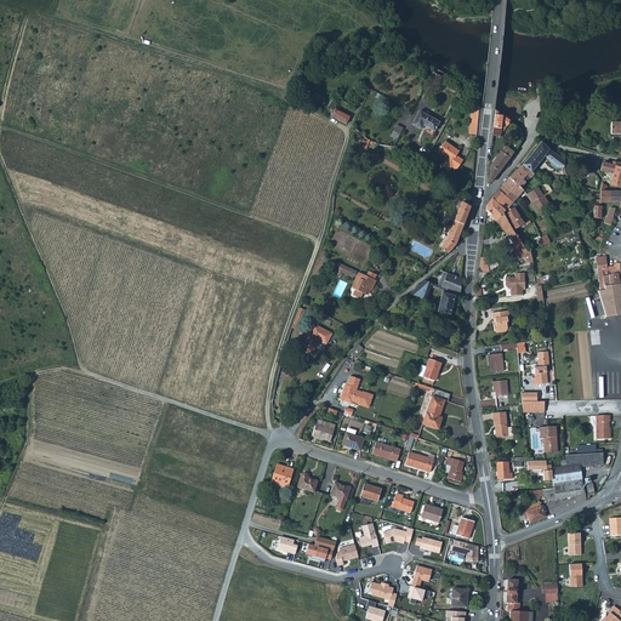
[(335,109),(341,113),(346,102),(336,97),(331,108),(335,109)]
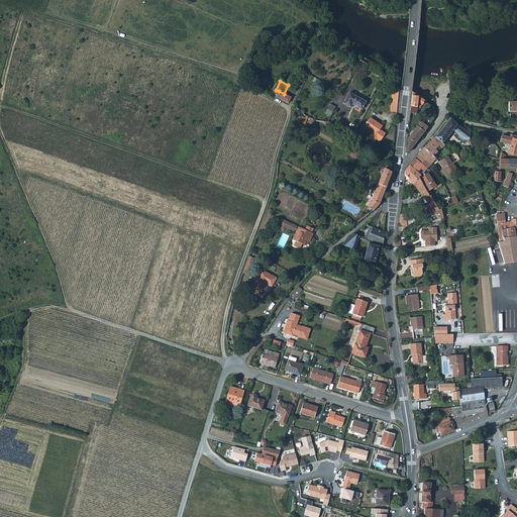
[(292,98),(288,95),(284,94),(279,91),(277,97),(289,103),(292,98)]
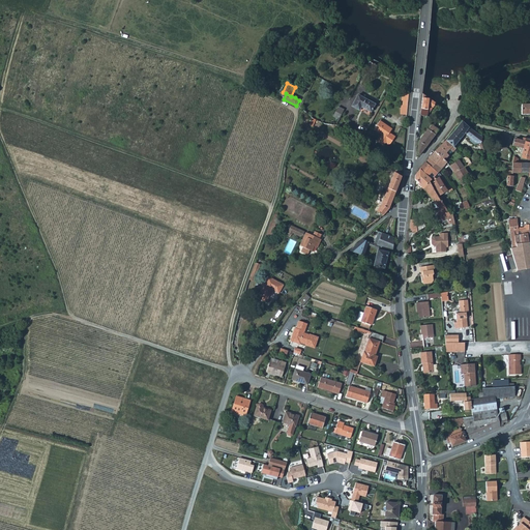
[(376,104),(359,95),(353,107),(361,111),(362,107),(372,112),(376,104)]
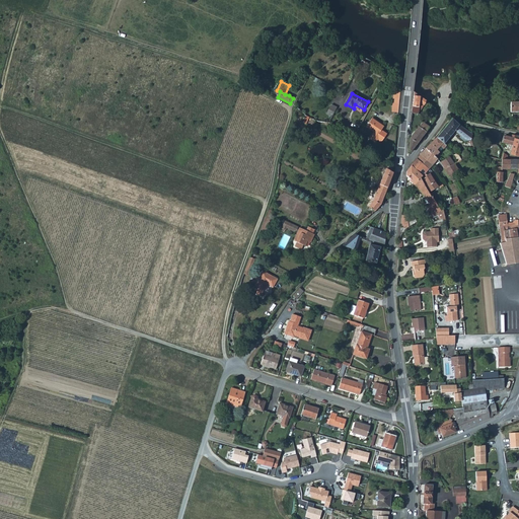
[(411,113),(418,114),(419,102),(425,106),(427,102),(420,97),(413,96),(411,113)]
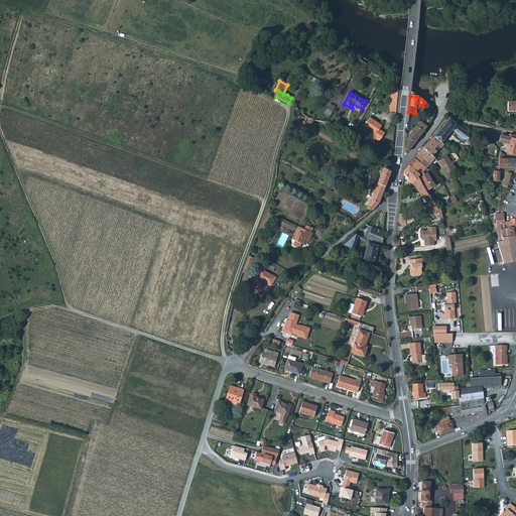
[(515,102),(507,102),(507,112),(515,111),(515,102)]
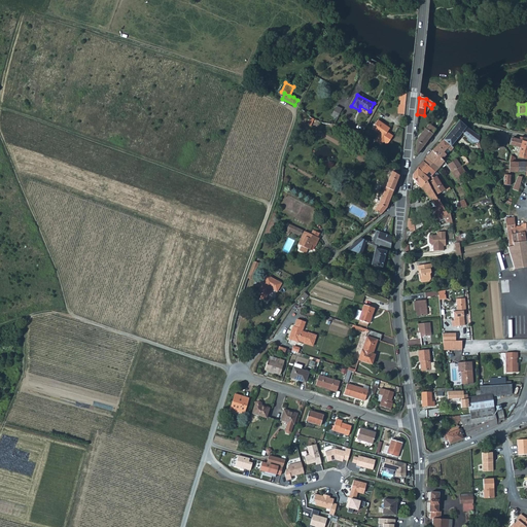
[(342,108),(336,105),(331,115),(337,118),(342,108)]
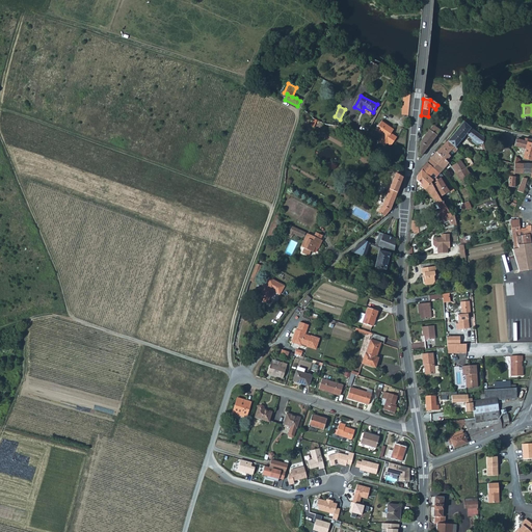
[(397,137),(392,133),(394,130),(382,121),(376,129),(383,134),(378,141),(384,145),(387,142),(391,145),(397,137)]
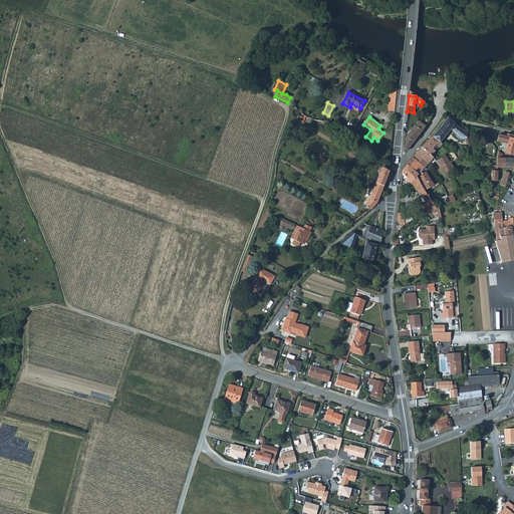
[(447,118),(432,137),(439,143),(450,131),(463,141),(458,142),(459,148),(463,148),(467,148),(466,140),(465,140),(467,134),(454,124),(447,118)]
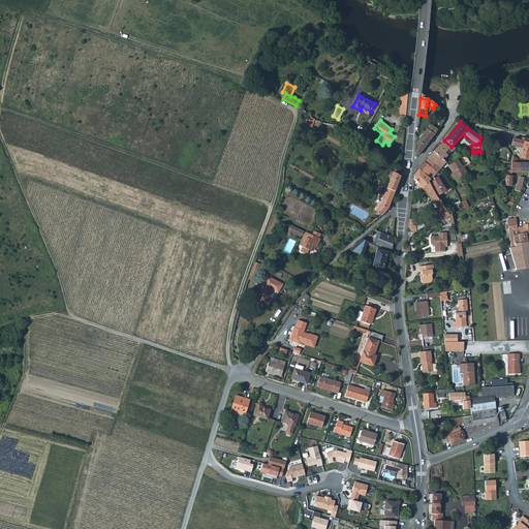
[(416,153),(415,152),(414,155),(414,158),(415,158),(437,129),(430,124),(417,142),(416,153)]
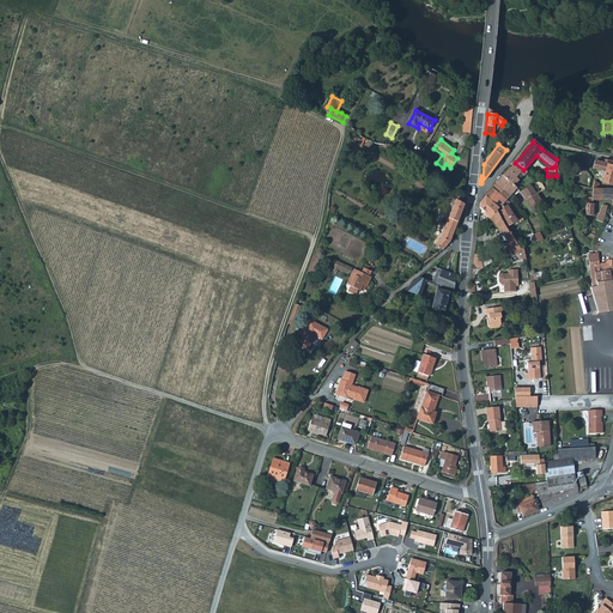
[(612,184),(612,161),(605,159),(605,162),(595,161),(593,169),(605,171),(602,183),(612,184)]
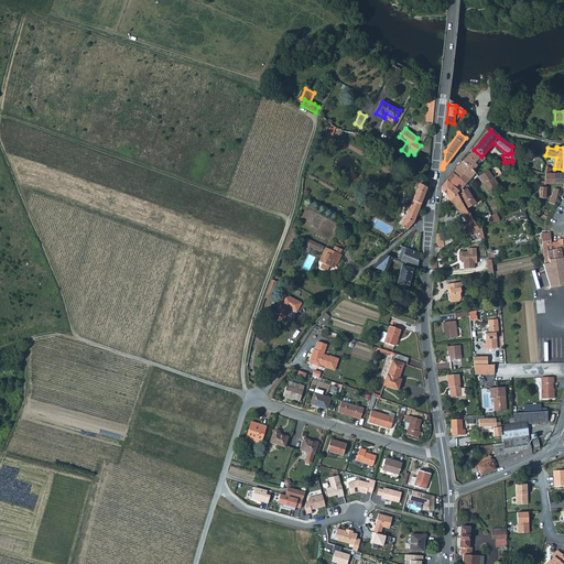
[(474,150),(462,162),(472,171),(480,162),(481,162),(485,159),(481,156),(474,150)]
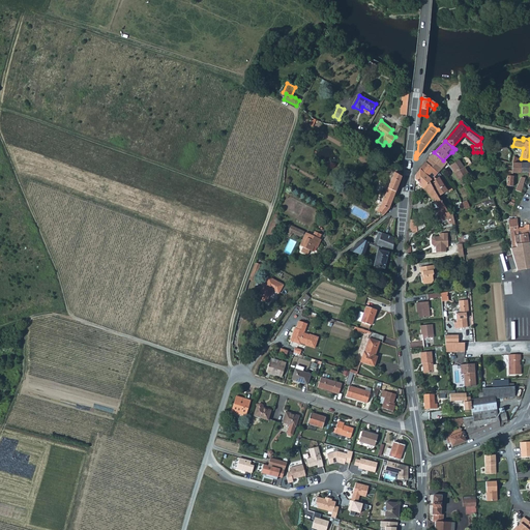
[(434,152),(429,158),(441,169),(445,164),(446,163),(443,160),(434,152)]
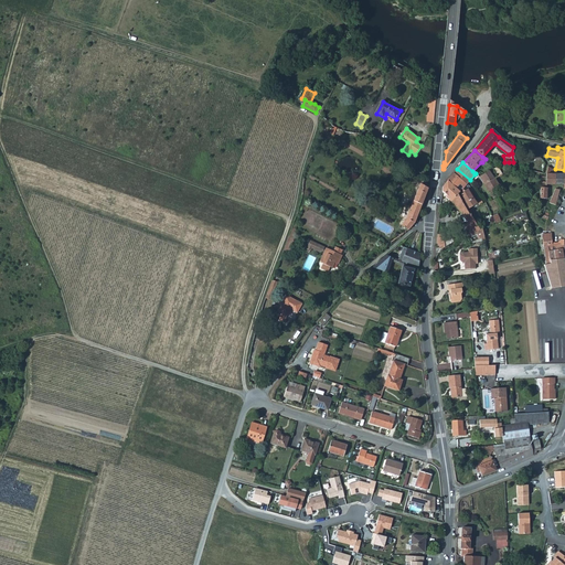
[(546,184),(555,184),(555,174),(552,174),(553,170),(548,167),(546,172),(546,177),(542,177),(540,183),(546,183),(546,184)]
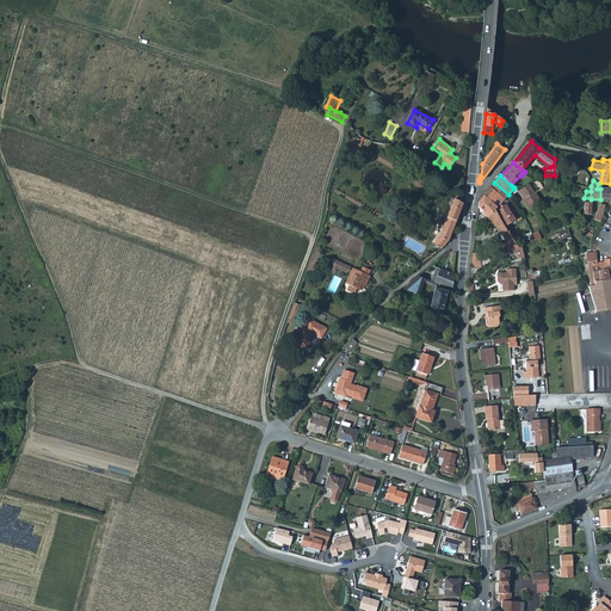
[(523,201),(528,198),(531,205),(539,201),(536,193),(535,193),(526,181),(517,189),(524,198),(523,201)]
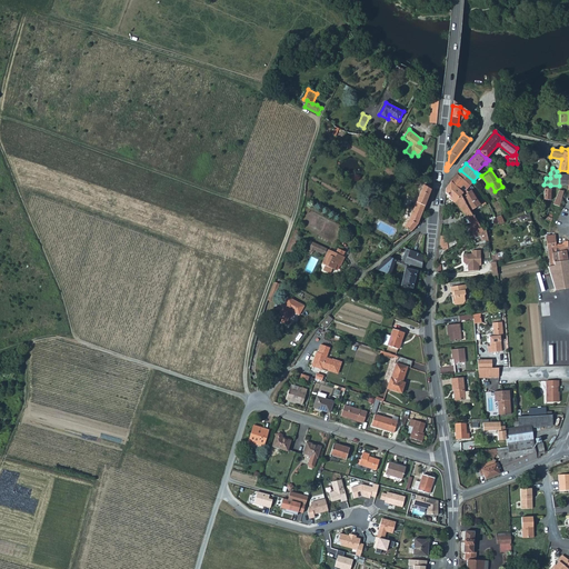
[(460,170),(456,175),(469,186),(473,181),(460,170)]
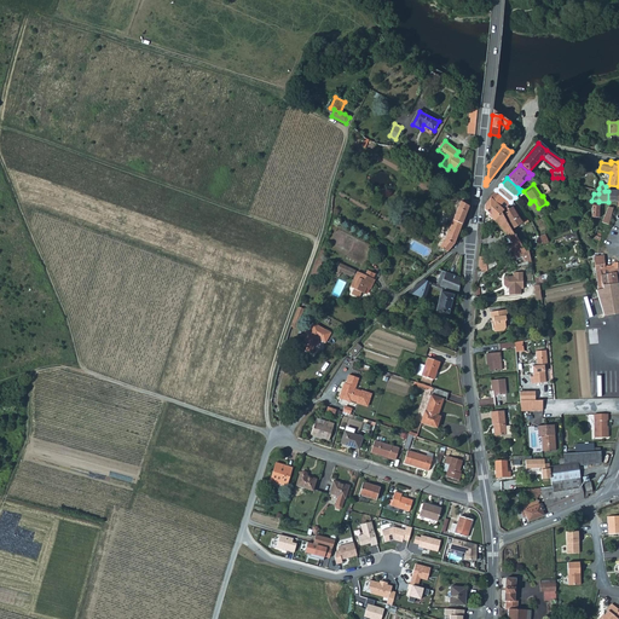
[(504,209),(510,202),(496,190),(490,197),(504,209)]
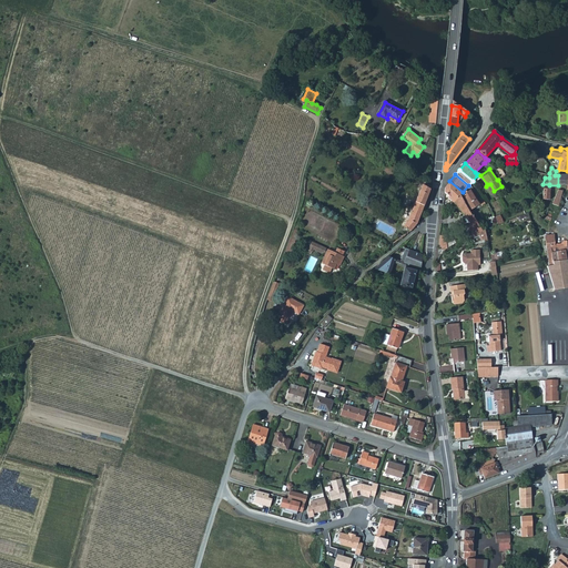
[(558,185),(567,185),(567,175),(558,175),(558,185)]
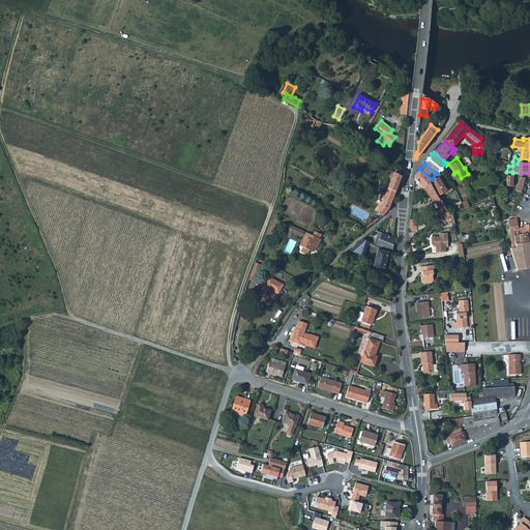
[(423,188),(422,189),(435,204),(439,210),(436,212),(439,217),(446,212),(429,182),(432,179),(419,169),(414,176),(414,180),(423,188)]
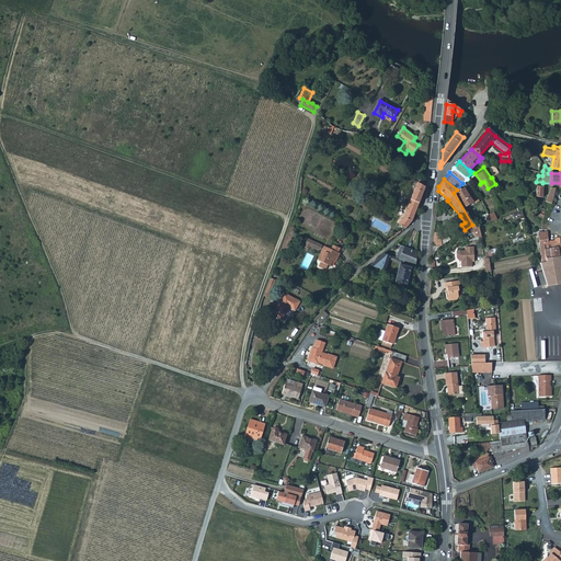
[(488,189),(484,182),(480,184),(479,184),(483,191),(485,190),(487,193),(490,192),(488,189)]
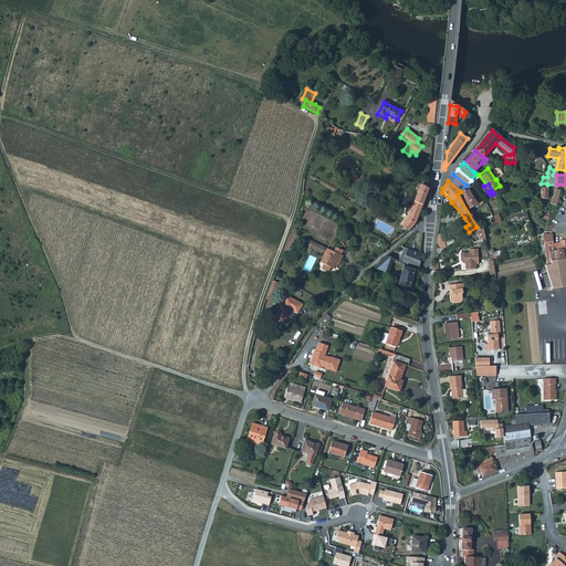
[(409,230),(416,223),(429,189),(421,185),(408,219),(402,227),(409,230)]
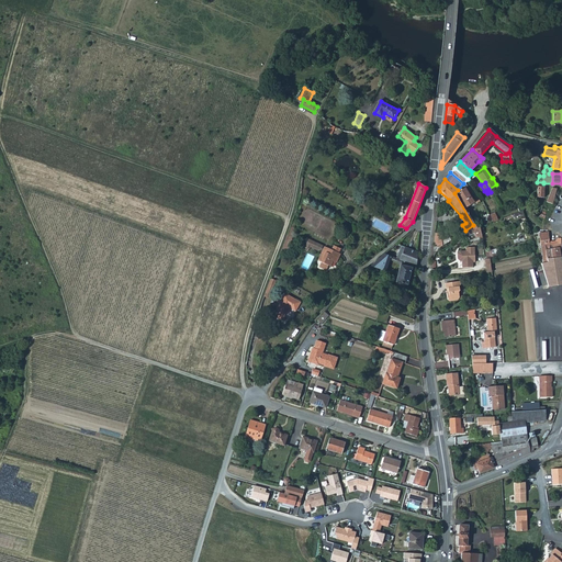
[(464,187),(458,193),(462,202),(465,208),(474,203),(464,187)]
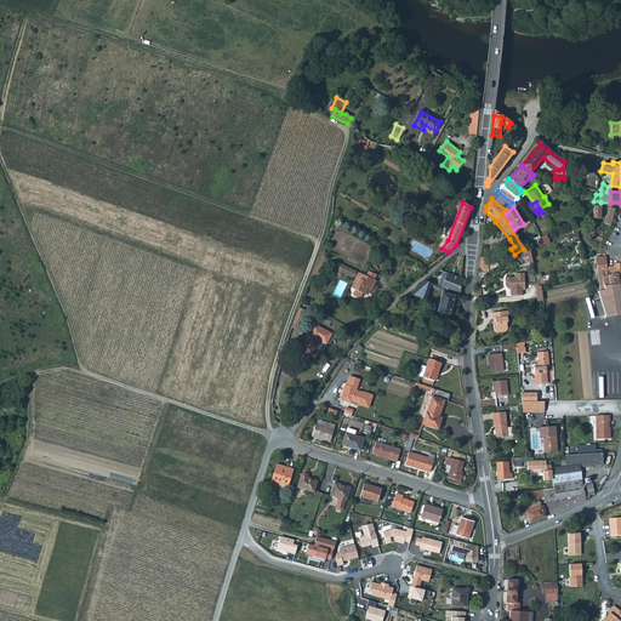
[(610,208),(604,223),(610,226),(615,209),(610,208)]
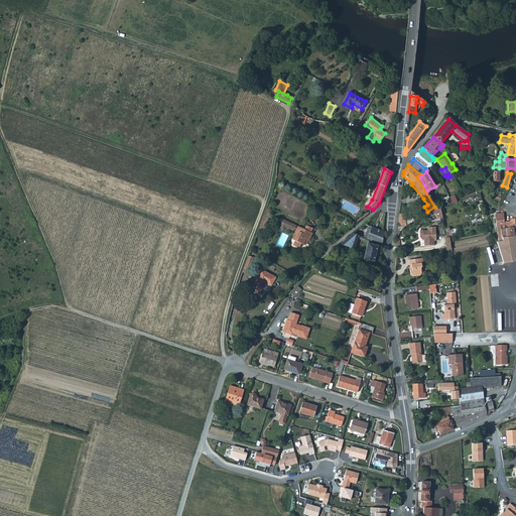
[(495,199),(497,191),(499,187),(492,185),(489,197),(495,199)]
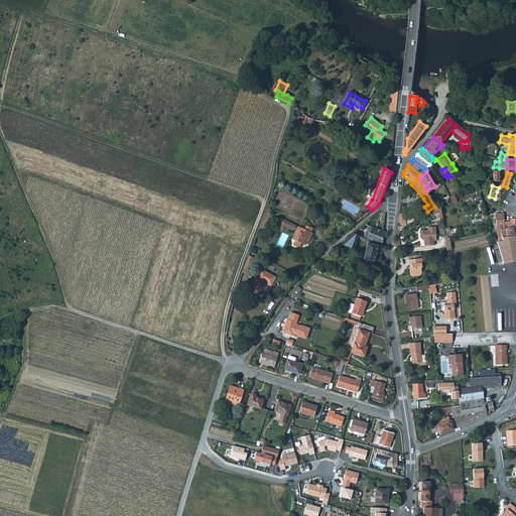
[(440,209),(432,212),(436,219),(442,217),(440,209)]
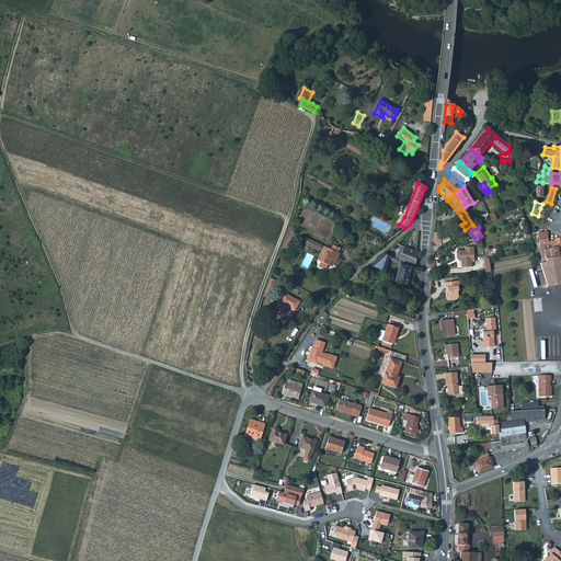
[(434,247),(438,247),(449,239),(446,232),(441,236),(441,233),(434,232),(433,244),(434,247)]
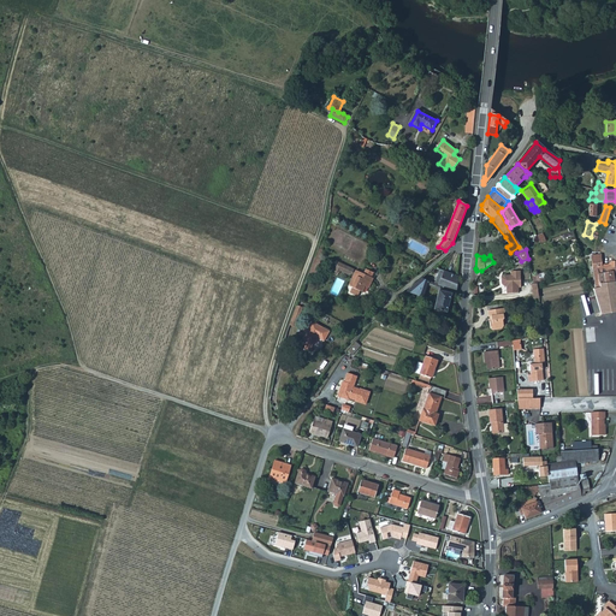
[(591,256),(593,273),(603,272),(600,255),(591,256)]
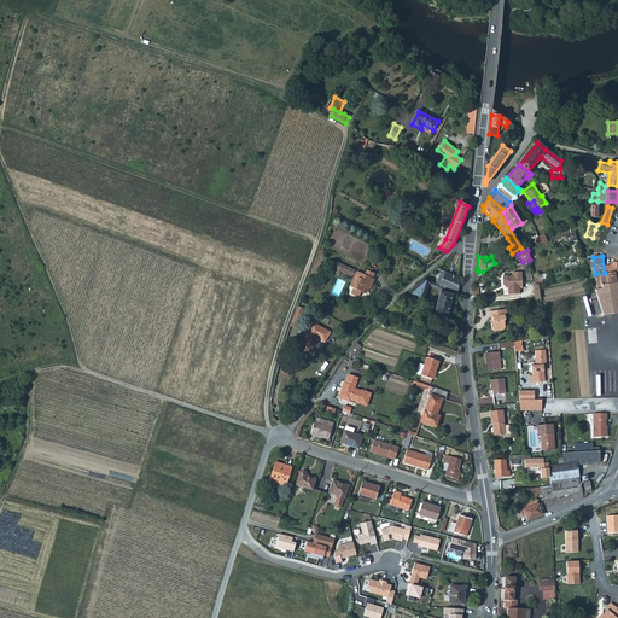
[(616,284),(616,283),(616,281),(614,272),(617,272),(616,262),(612,262),(611,266),(611,272),(605,273),(606,285),(616,284)]
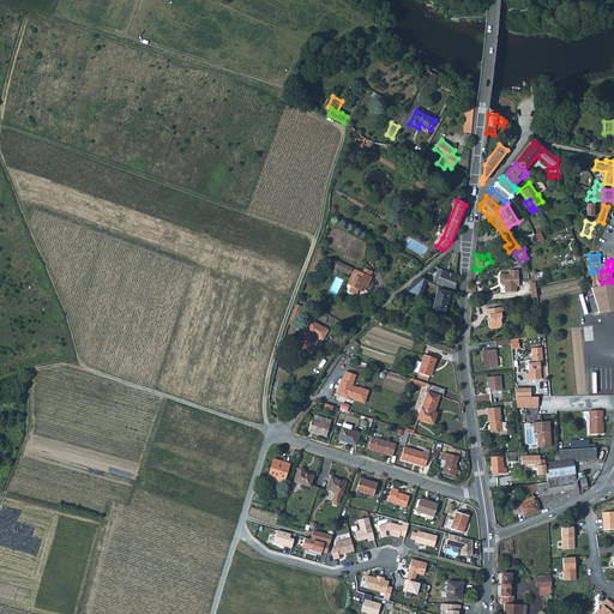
[(361,274),(354,270),(354,271),(351,270),(353,269),(337,262),(332,271),(333,271),(332,274),(336,275),(337,272),(338,270),(348,274),(350,274),(353,274),(349,280),(354,281),(351,287),(349,292),(356,296),(359,290),(361,292),(363,286),(367,287),(372,278),(369,277),(361,274)]
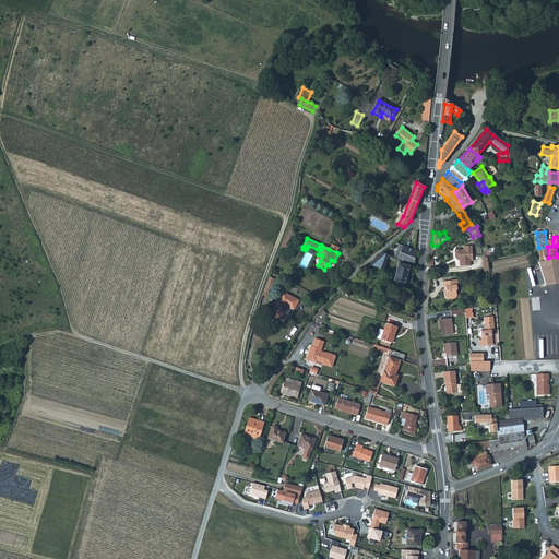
[(394,242),(369,265),(381,270),(383,271),(389,256),(414,265),(416,251),(394,242)]
